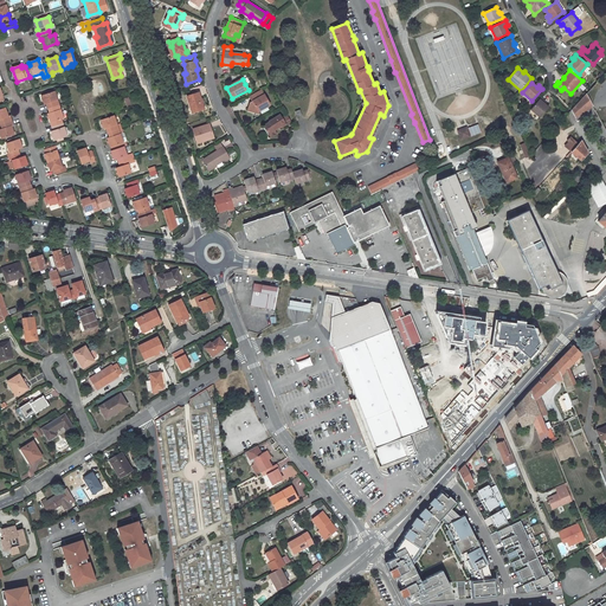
[(252,101),(251,103),(249,102),(247,110),(258,114),(258,111),(269,105),(260,90),(249,96),(252,101)]
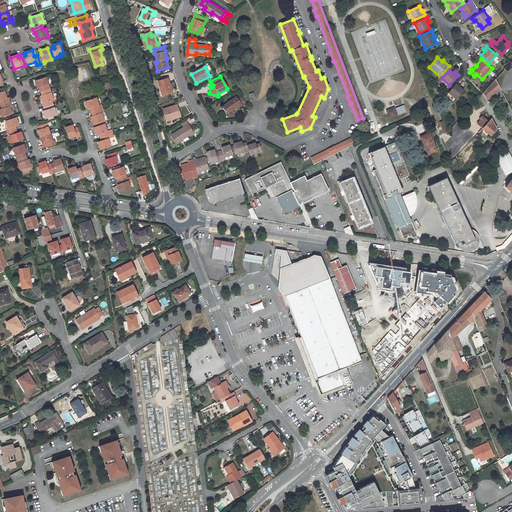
[(39,88),(40,92),(50,89),(46,78),(35,81),(37,89),(39,88)]
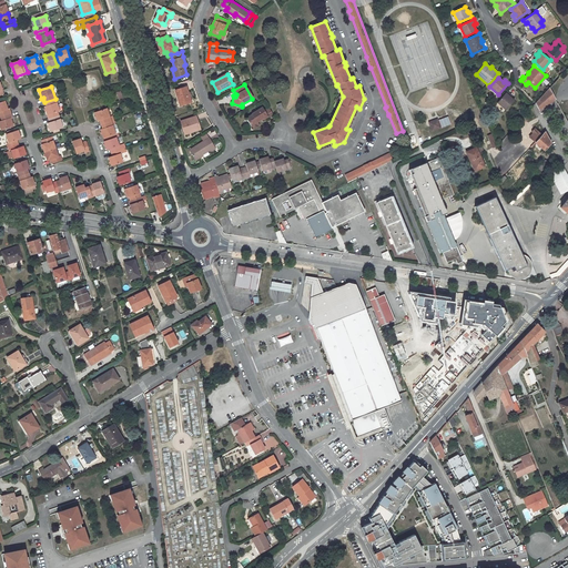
[(175,90),(179,101),(181,100),(182,104),(191,102),(186,87),(175,90)]
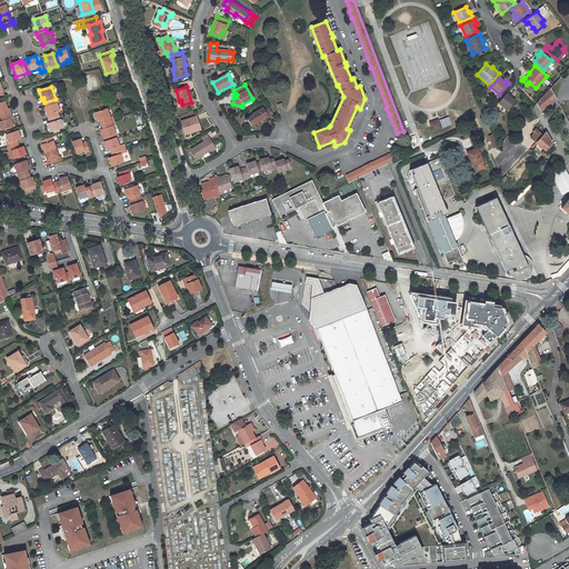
[(557,100),(550,88),(536,103),(540,110),(557,100)]
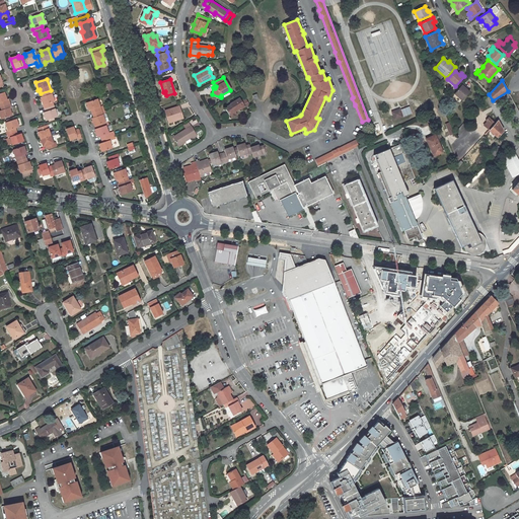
[(465,87),(466,86),(463,83),(454,93),(462,100),(470,91),(465,87)]
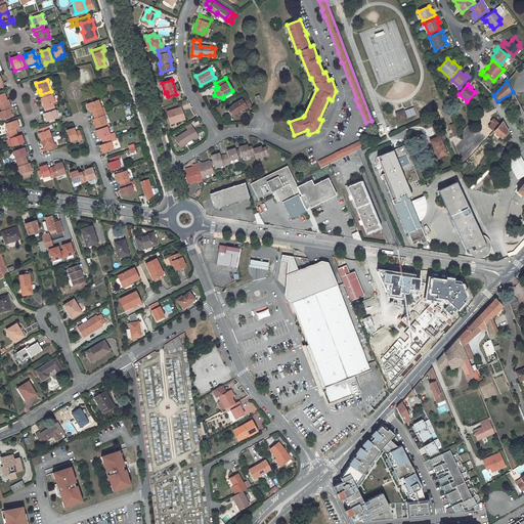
[(41,98),(43,106),(45,110),(54,106),(53,103),(55,102),(51,91),(41,94),(43,98),(41,98)]
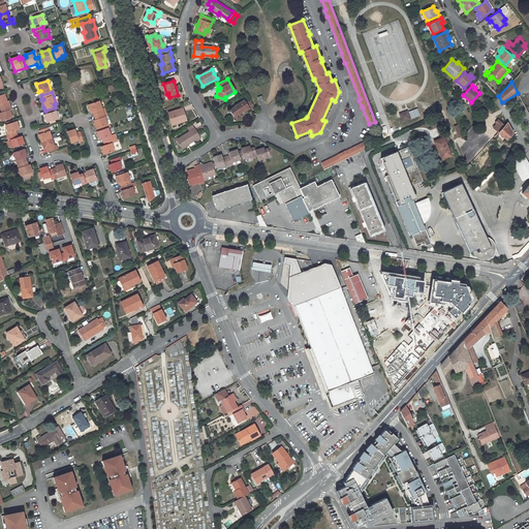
[(0,106),(0,109),(10,105),(9,101),(7,102),(5,95),(0,96),(0,106)]
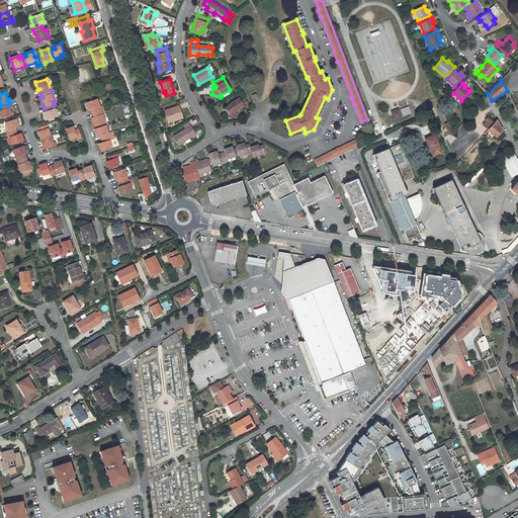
[(230,104),(224,107),(230,117),(235,114),(234,110),(238,108),(239,109),(243,106),(244,108),(248,105),(245,98),(240,101),(239,98),(229,104),(230,104)]
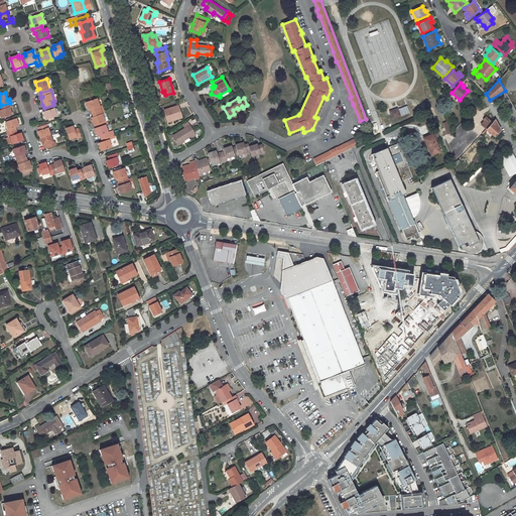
[(91,109),(93,113),(102,110),(99,102),(98,99),(87,102),(89,110),(91,109)]
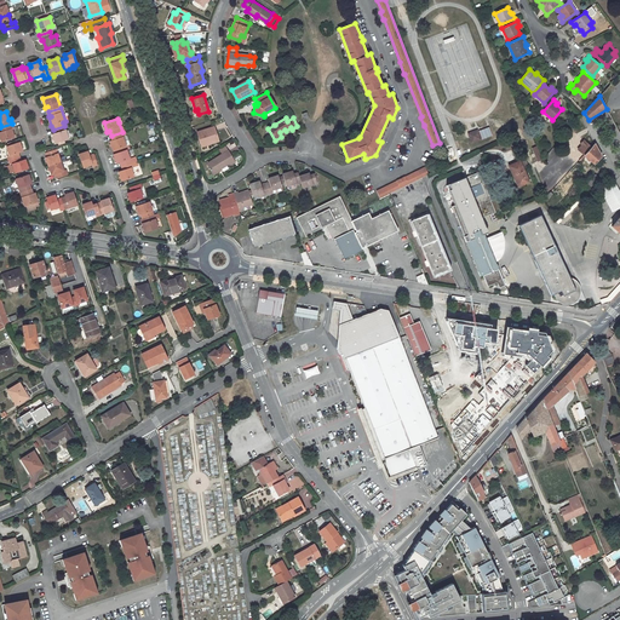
[(15,137),(12,130),(15,128),(12,124),(0,127),(3,131),(0,131),(0,138),(1,142),(15,137)]
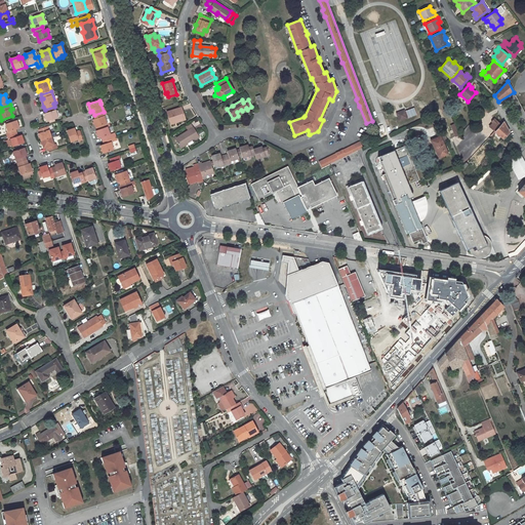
[(45,110),(46,114),(44,115),(47,122),(49,121),(56,119),(58,119),(54,107),(45,110)]
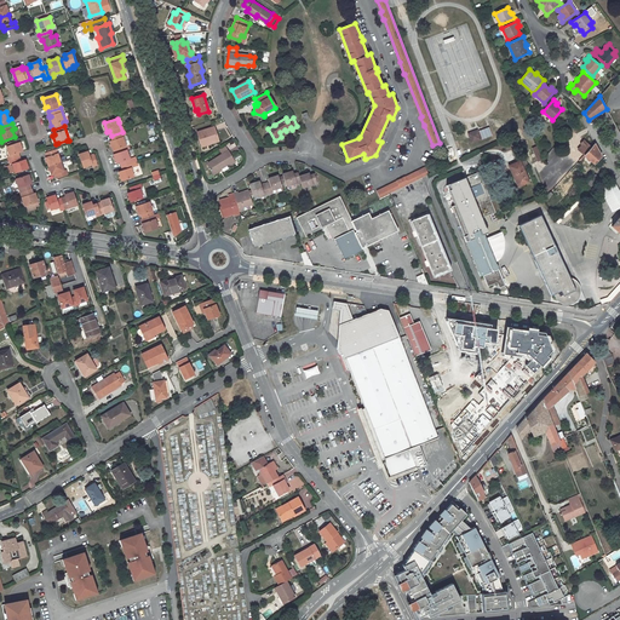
[(214,126),(197,131),(201,147),(219,141),(214,126)]
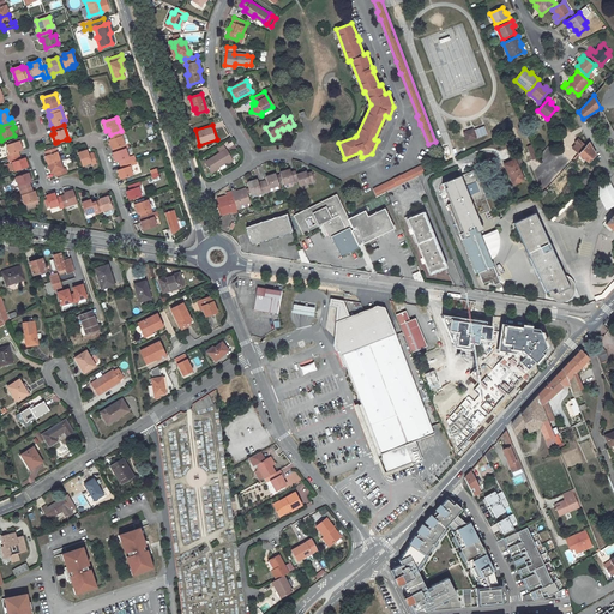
[(473,128),(464,132),(467,140),(476,138),(473,128)]
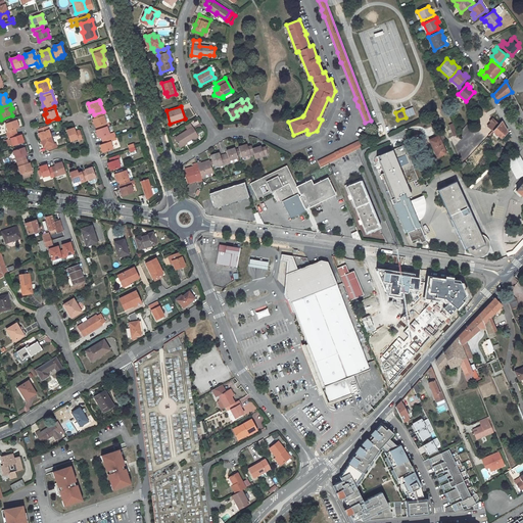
[(103,111),(94,114),(95,119),(94,120),(96,127),(97,126),(98,130),(107,127),(106,123),(107,123),(103,111)]
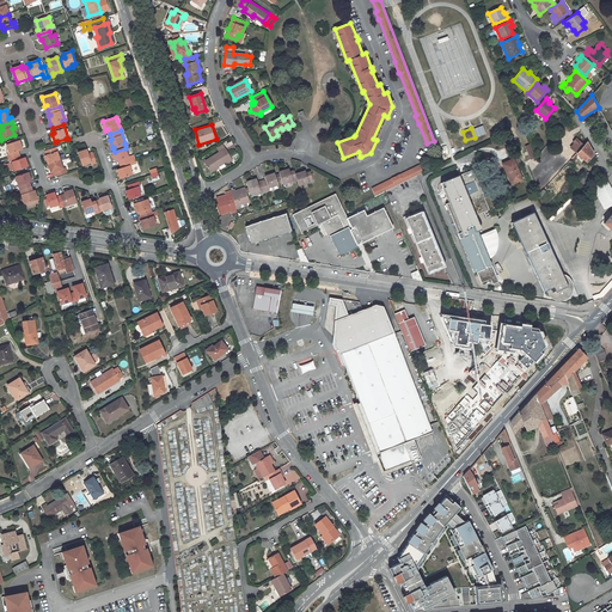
[(576,153),(583,145),(576,139),(574,142),(575,144),(571,148),(576,153)]
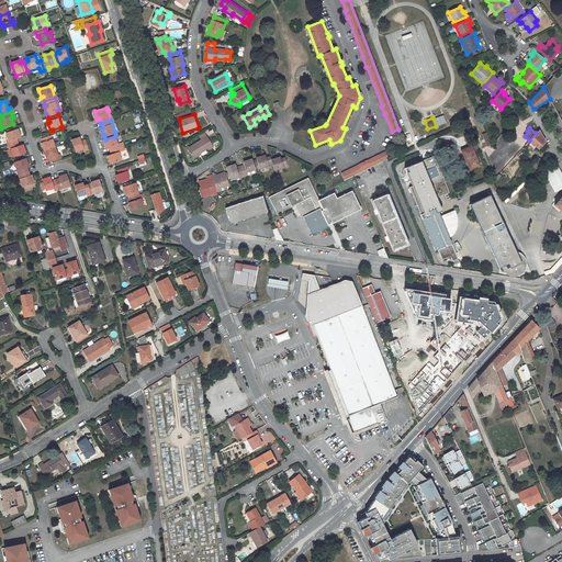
[(18,142),(17,138),(21,137),(18,128),(6,133),(9,141),(7,142),(8,145),(18,142)]
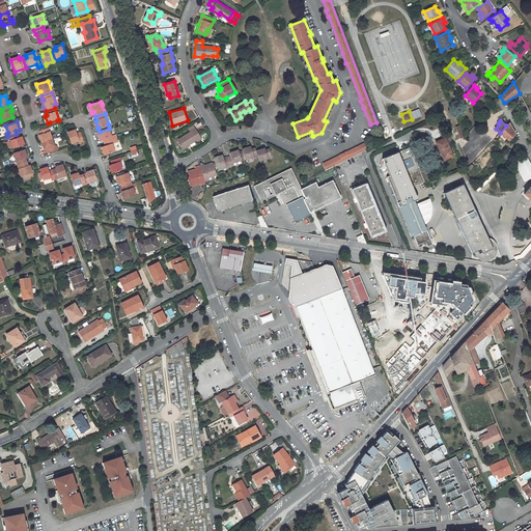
[(506,126),(500,133),(509,140),(515,134),(509,122),(506,126)]
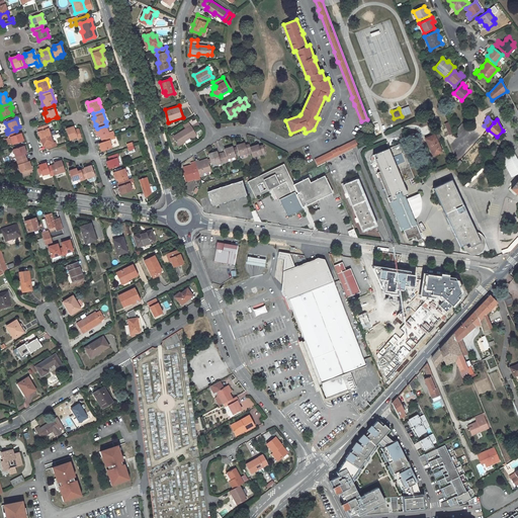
[(450,121),(445,122),(447,135),(453,134),(450,121)]
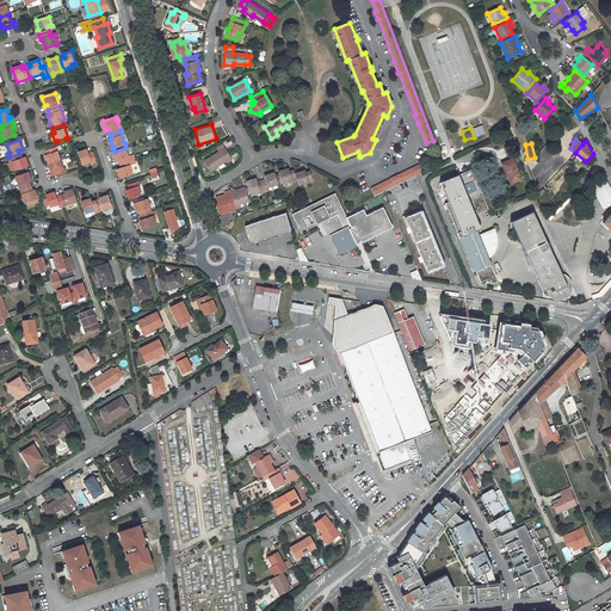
[(45,155),(48,164),(61,160),(56,147),(45,152),(47,155),(45,155)]
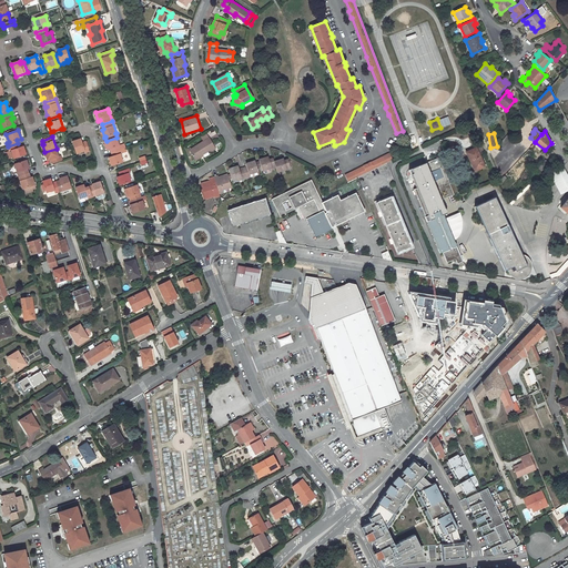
[(107,141),(104,141),(107,149),(110,148),(111,152),(122,149),(125,148),(124,143),(119,145),(117,138),(107,141)]
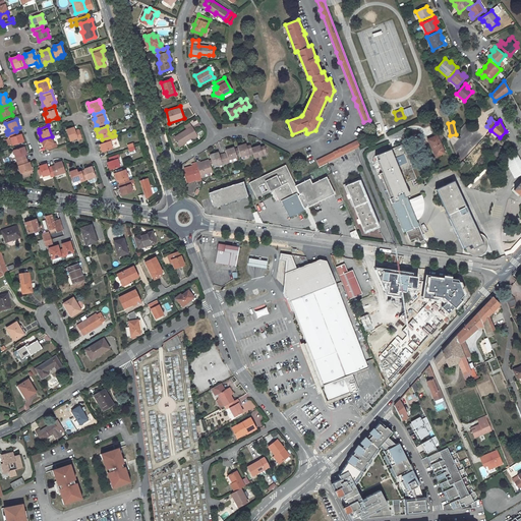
[(178,146),(191,137),(192,138),(197,136),(191,126),(186,129),(173,137),(178,146)]
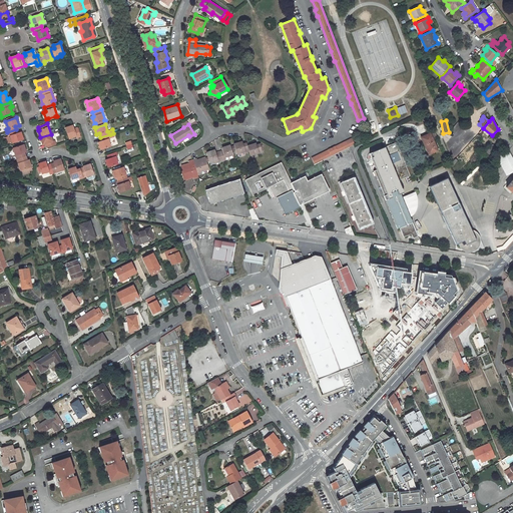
[(73,125),(66,128),(69,138),(76,136),(77,138),(81,136),(78,127),(74,128),(73,125)]
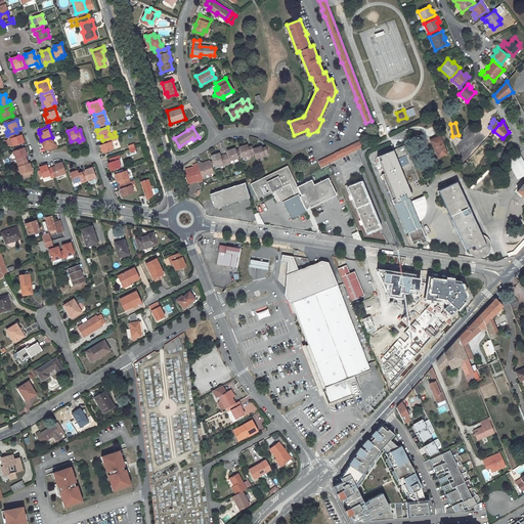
[(481,128),(472,133),(477,142),(486,137),(481,128)]
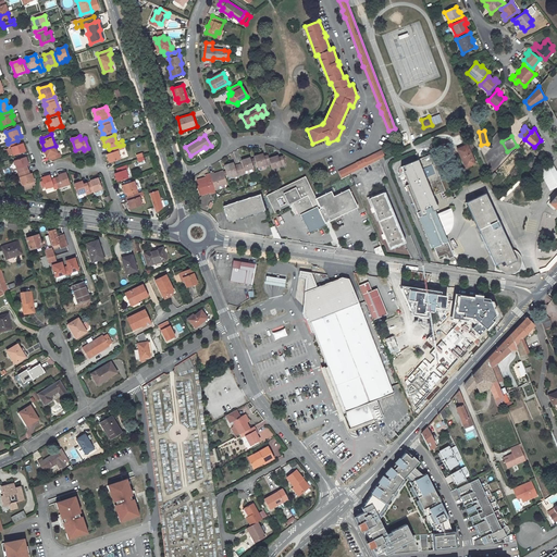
[(17,140),(8,144),(9,148),(11,147),(14,156),(26,151),(23,144),(20,145),(17,140)]
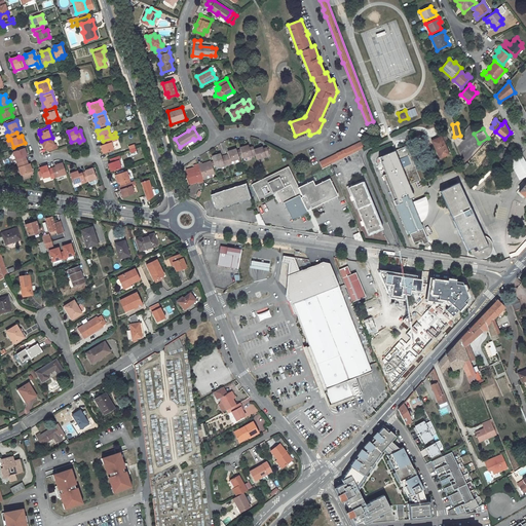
[(103,153),(114,150),(111,143),(114,142),(117,141),(116,137),(113,138),(103,141),(105,145),(101,146),(103,153)]
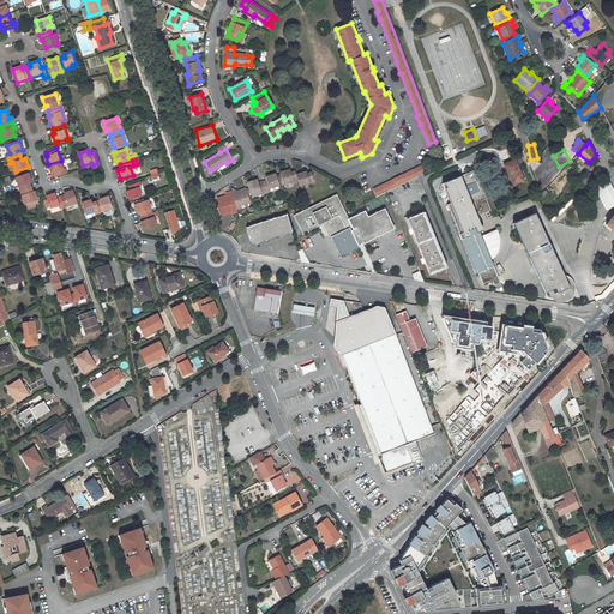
[(504,164),(513,185),(524,180),(515,160),(504,164)]
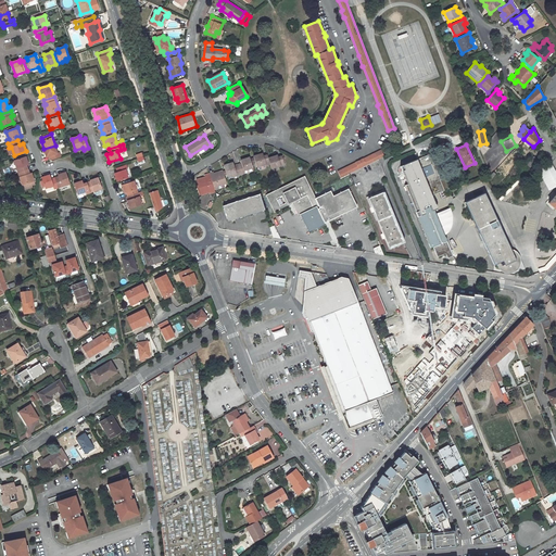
[(50,156),(51,161),(61,156),(60,153),(58,153),(55,146),(43,149),(47,158),(50,156)]
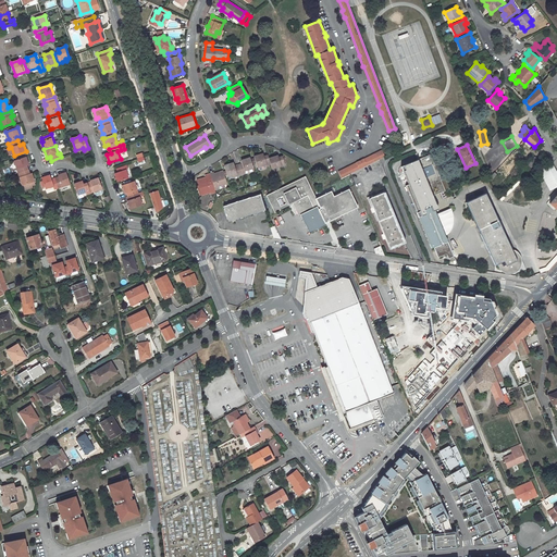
[(350,174),(386,157),(383,150),(364,160),(364,159),(357,162),(358,163),(339,172),(338,172),(341,175),(342,178),(350,174)]
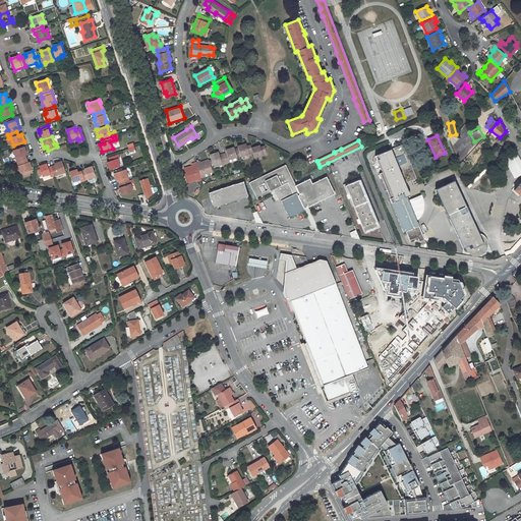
[(388,151),(407,196),(409,195),(404,183),(421,176),(408,142),(388,151)]
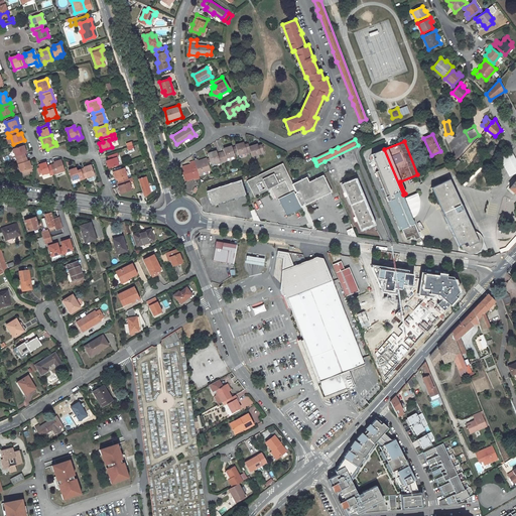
[(238,155),(246,153),(250,153),(248,145),(247,144),(245,145),(244,142),(236,145),(236,146),(238,151),(238,155)]
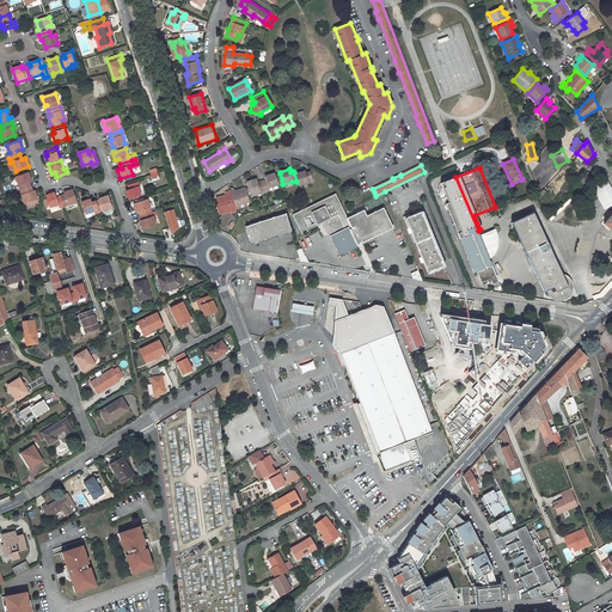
[(304,170),(294,172),(298,185),(307,183),(306,182),(311,181),(308,171),(304,172),(304,170)]
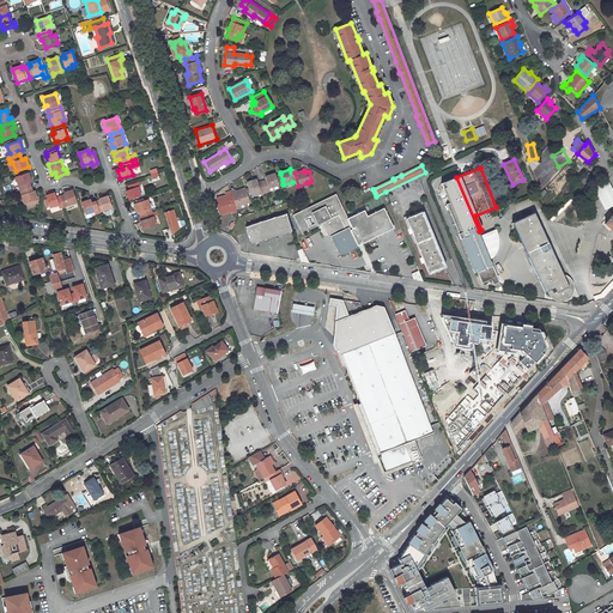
[(16,177),(20,190),(31,187),(30,182),(32,181),(29,173),(16,177)]
